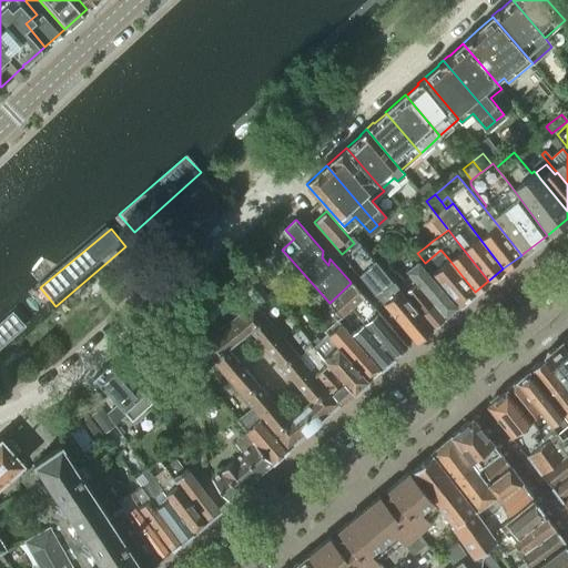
[(432,327),(397,287),(392,281),(391,281),(367,254),(356,241),(354,243),(342,254),(413,338),(417,338),(432,327)]
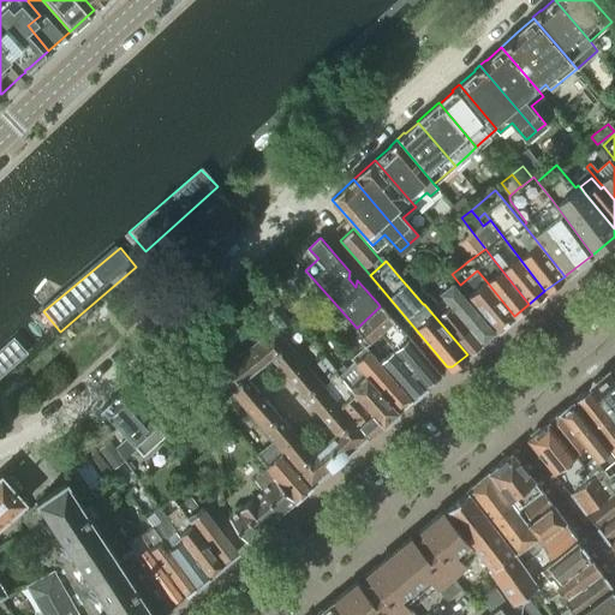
[(424,304),(430,311),(467,354),(482,342),(443,298),(436,304),(428,293),(427,294),(419,285),(421,284),(407,268),(398,275),(423,304),(424,304)]
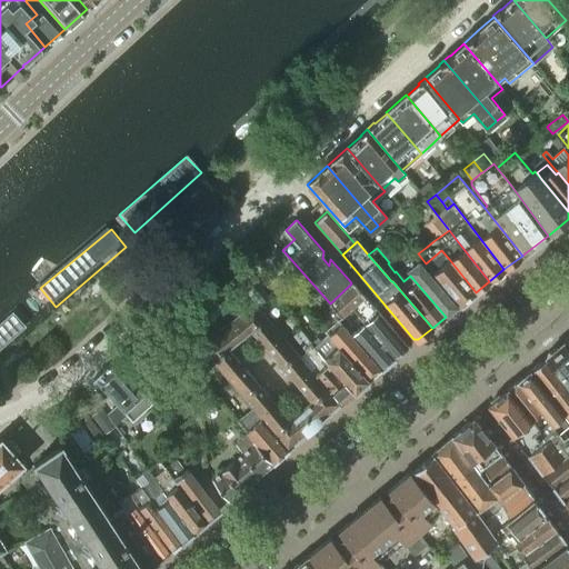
[(441,250),(426,263),(432,272),(460,305),(476,292),(449,259),(441,250)]
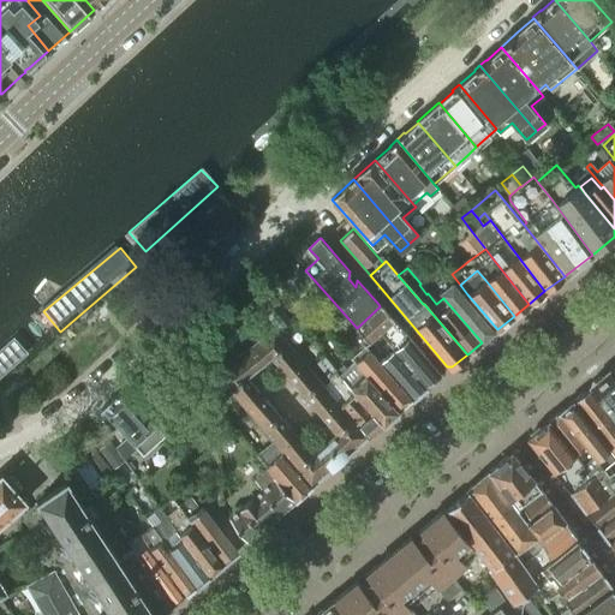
[(445,298),(443,298),(482,342),(494,332),(453,282),(440,293),(445,298)]
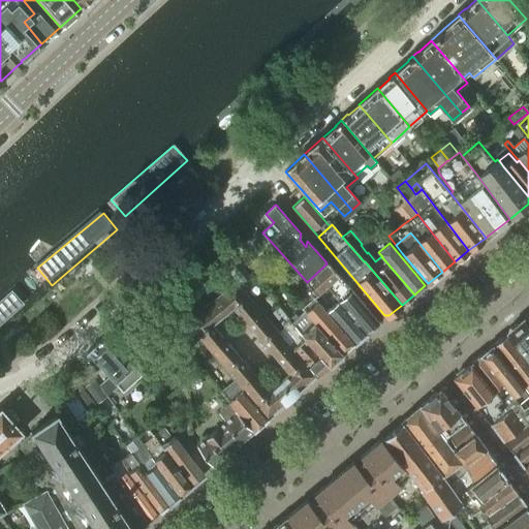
[(327,263),(307,282),(317,294),(325,287),(338,275),(329,265),(328,263),(327,263)]
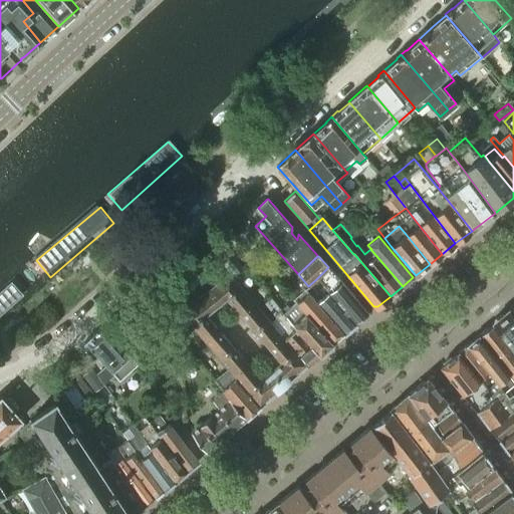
[(328,267),(316,279),(327,293),(354,324),(367,313),(328,267)]
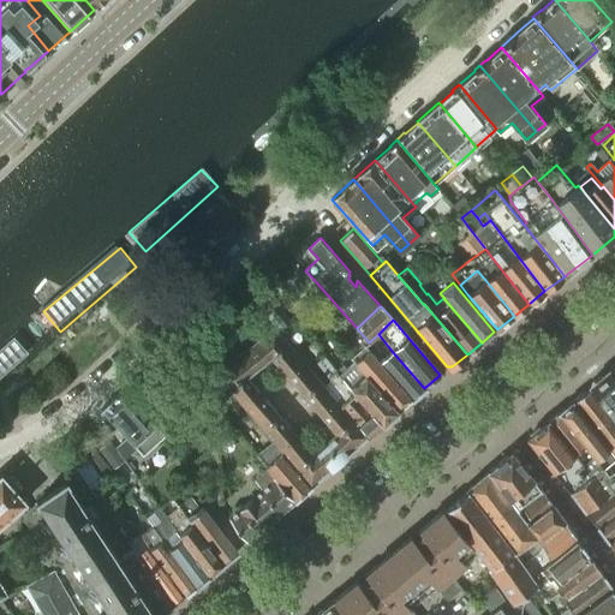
[(273,327),(248,348),(261,365),(270,357),(287,376),(303,362),(273,327)]
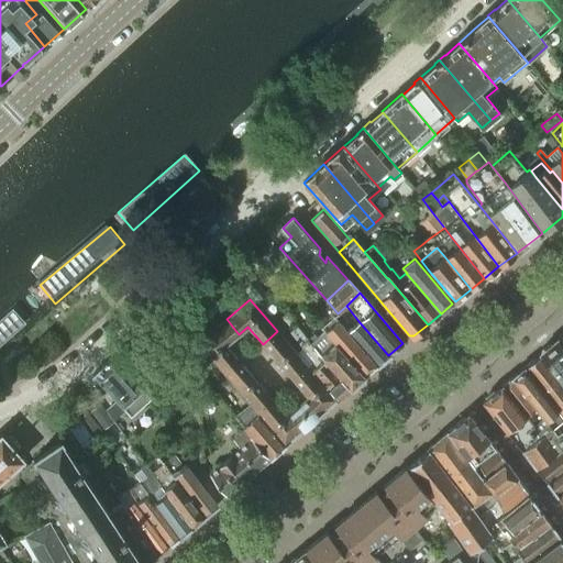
[(327,300),(319,307),(329,319),(320,328),(323,331),(363,376),(375,366),(345,332),(333,317),(338,313),(327,300)]
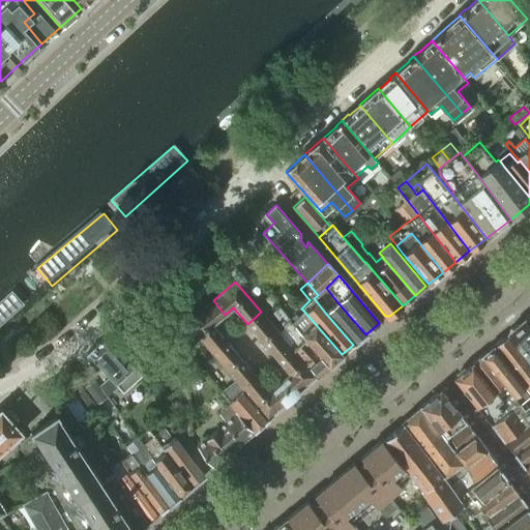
[(13,293),(0,304),(0,336),(31,308),(13,293)]
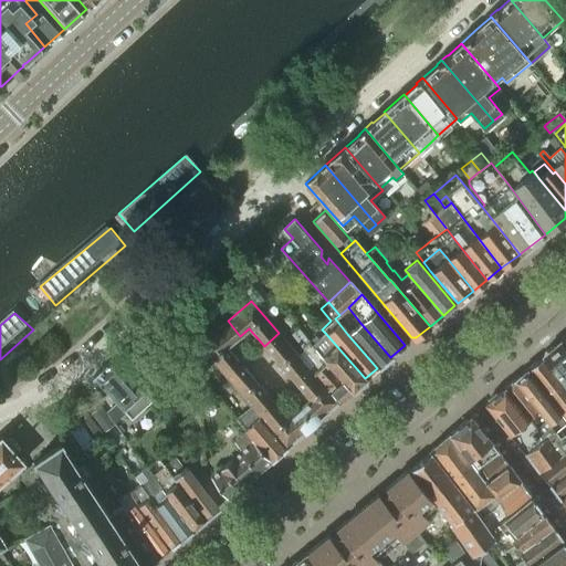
[(228,321),(222,325),(234,339),(240,336),(228,321)]
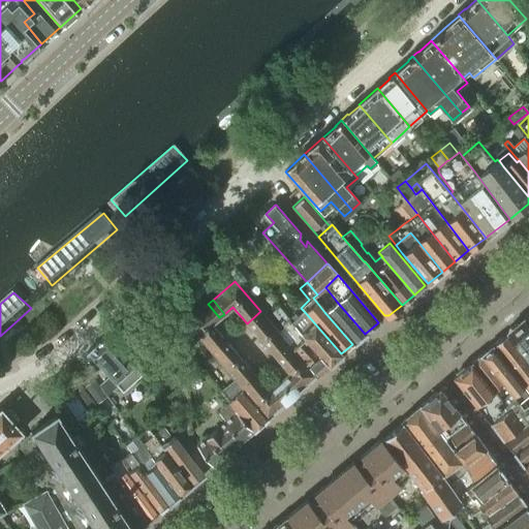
[(337,302),(324,312),(352,344),(365,334),(337,302)]
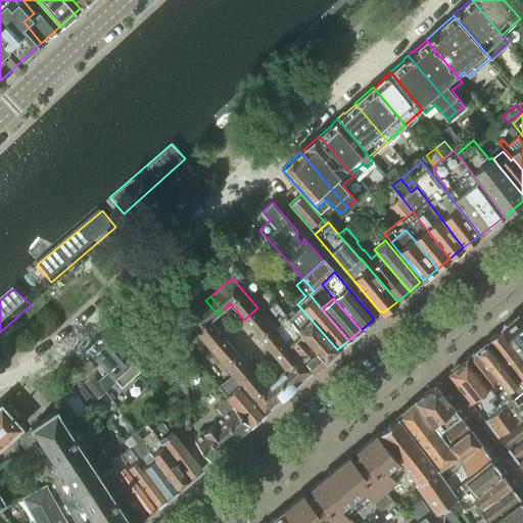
[(205,300),(183,319),(196,333),(209,322),(208,321),(217,314),(205,300)]
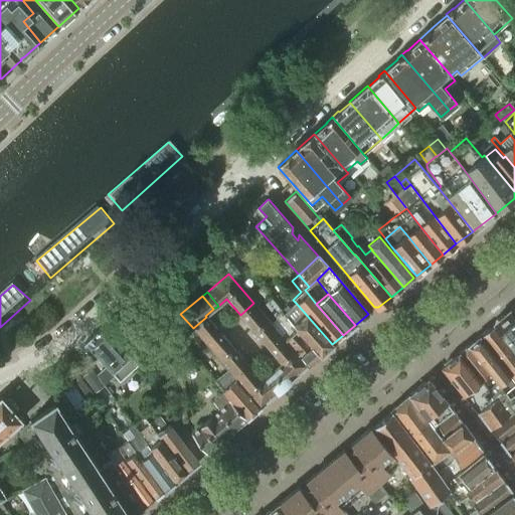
[(166,297),(157,305),(167,317),(176,309),(166,297)]
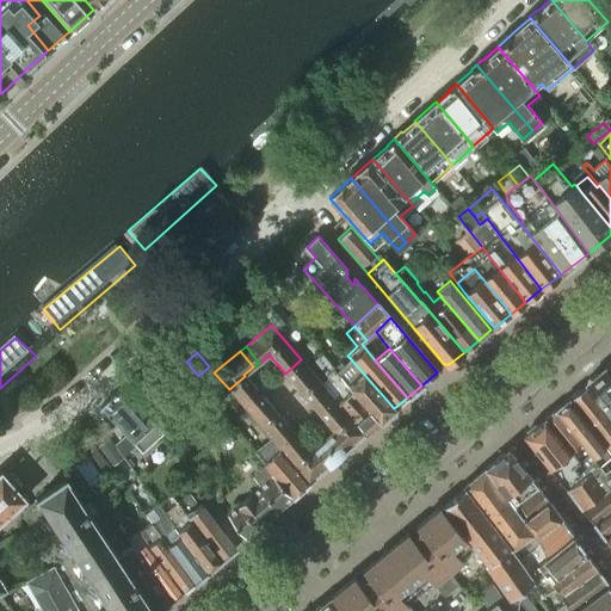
[(322,355),(314,362),(326,375),(341,393),(335,399),(338,402),(364,433),(378,421),(333,369),(322,355)]
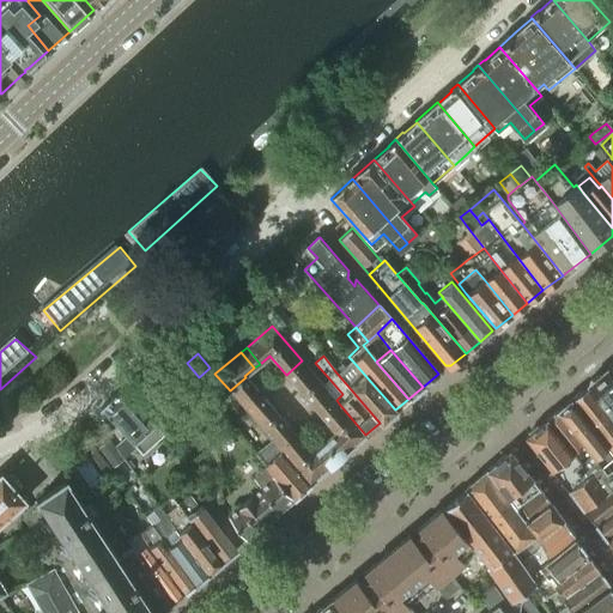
[(302,360),(286,375),(320,413),(337,400),(302,360)]
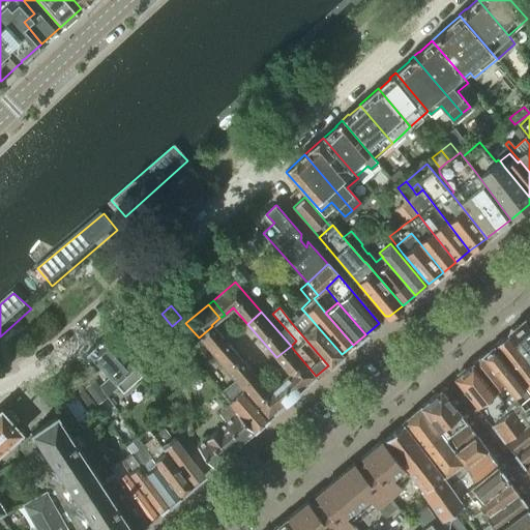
[(295,315),(289,320),(328,365),(342,354),(304,312),(297,318),(295,315)]
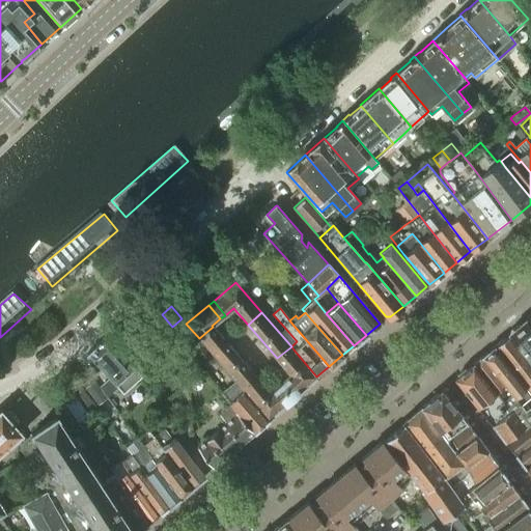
[(509,334),(508,335),(530,362),(530,326),(526,319),(521,325),(516,325),(510,330),(509,334)]
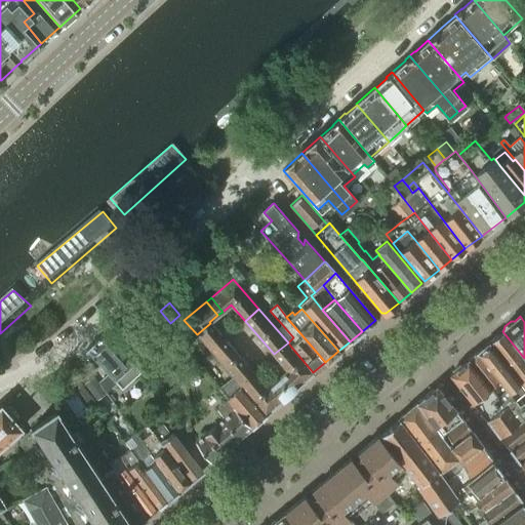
[(210,323),(197,334),(209,350),(224,338),(210,323)]
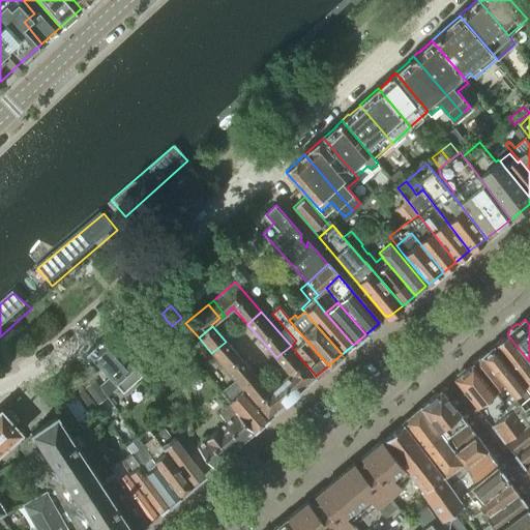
[(529,362),(506,334),(492,347),(524,388),(529,394),(529,393),(529,362)]
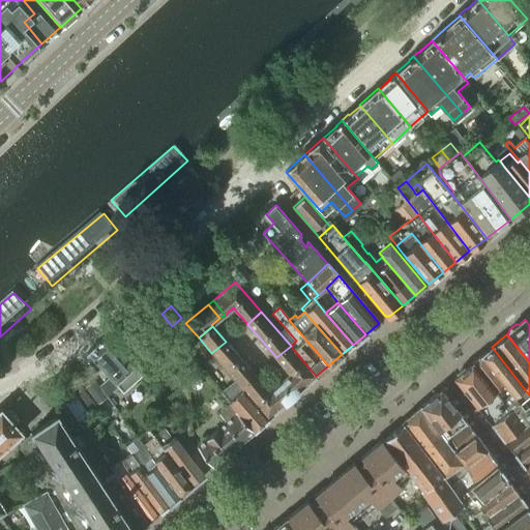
[(140,375),(133,366),(105,335),(87,352),(110,377),(99,385),(107,395),(118,386),(122,390),(140,375)]
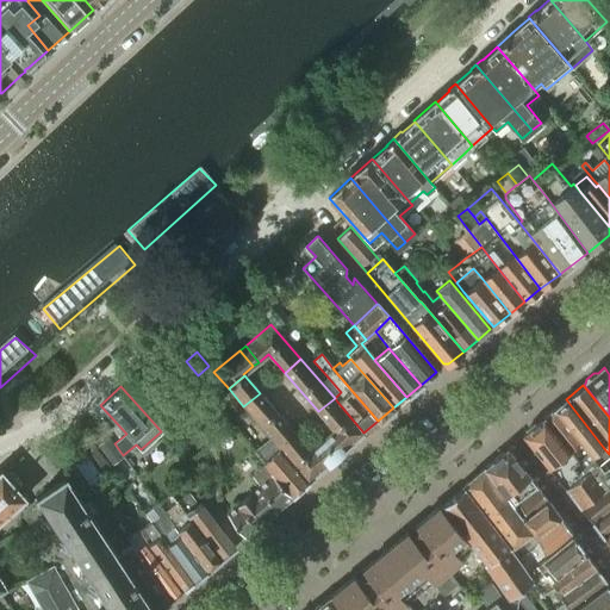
[(260,393),(243,406),(261,427),(277,412),(260,393)]
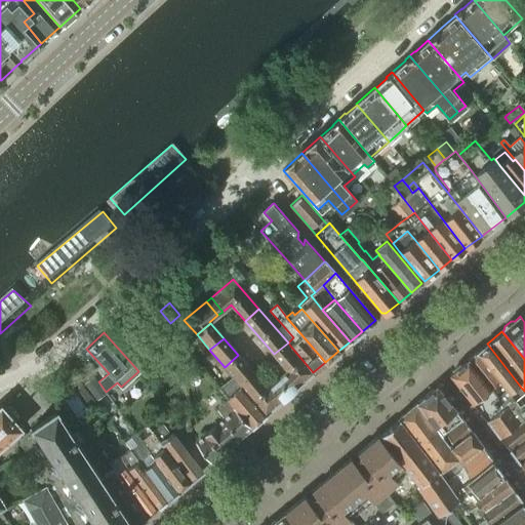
[(288,342),(274,354),(287,370),(283,374),(295,388),(313,372),(290,346),(288,342)]
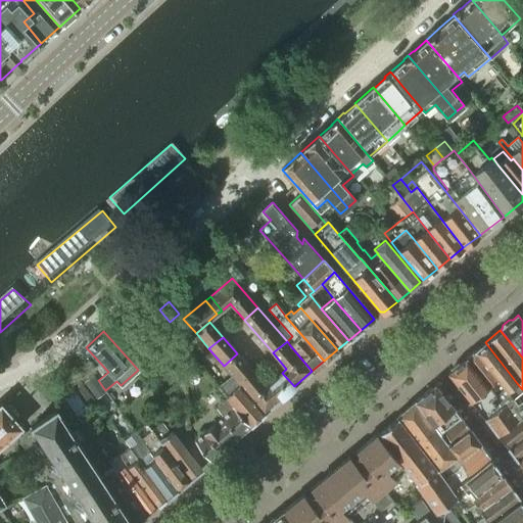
[(485,342),(475,351),(504,386),(507,391),(517,383),(485,342)]
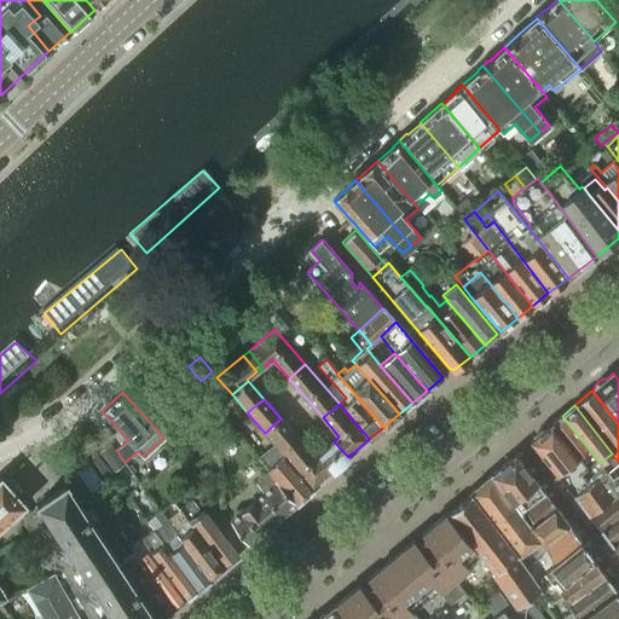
[(562,416),(551,423),(585,466),(591,473),(599,467),(603,473),(607,470),(600,463),(596,457),(562,416)]
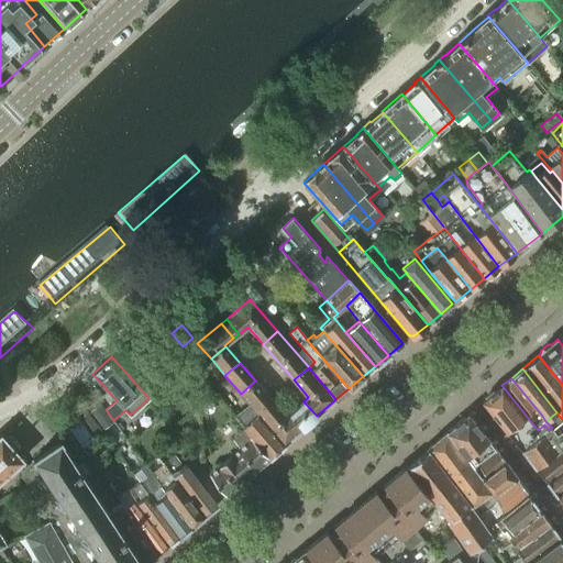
[(255,381),(241,394),(250,405),(256,411),(271,399),(255,381)]
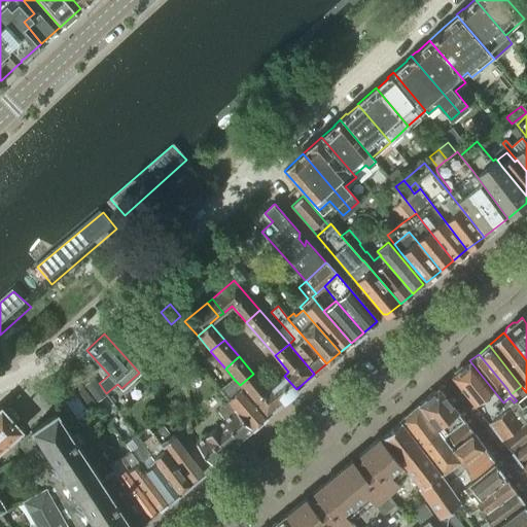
[(454,374),(452,376),(454,379),(489,422),(507,409),(512,414),(516,412),(524,424),(526,421),(526,407),(524,403),(521,406),(517,401),(517,400),(514,402),(510,397),(503,402),(498,396),(469,360),(462,366),(460,365),(453,372),(454,374)]
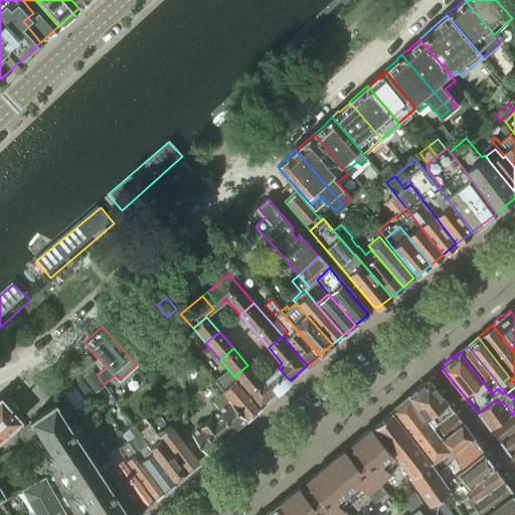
[(247,365),(234,376),(236,379),(260,407),(277,391),(266,378),(262,381),(247,365)]
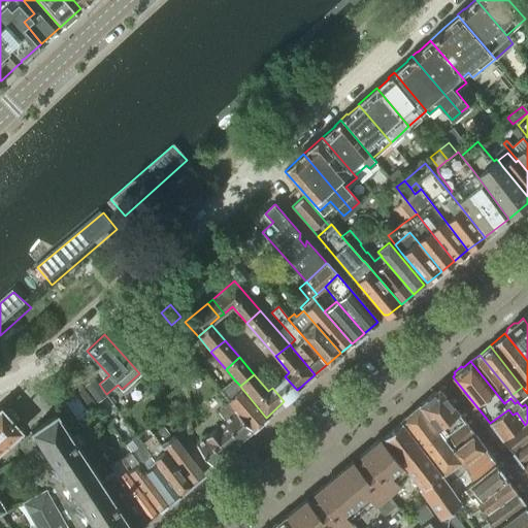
[(285,376),(272,388),(284,401),(285,402),(297,391),(297,390),(285,376)]
